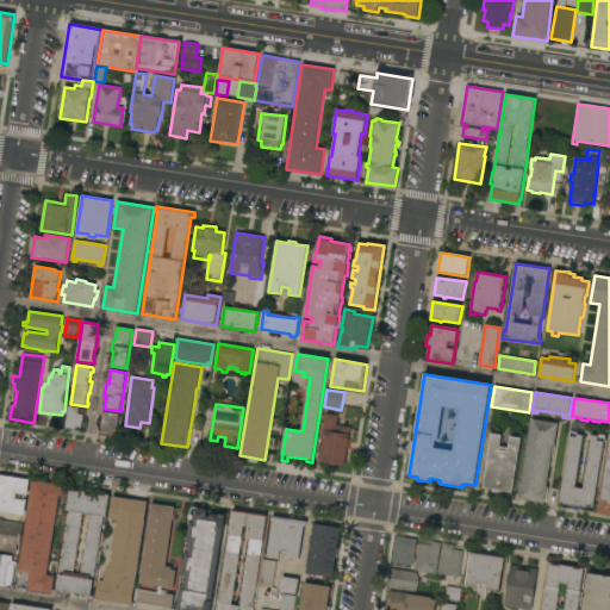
[(69,406),(85,409),(82,431),(66,429),(69,406)]
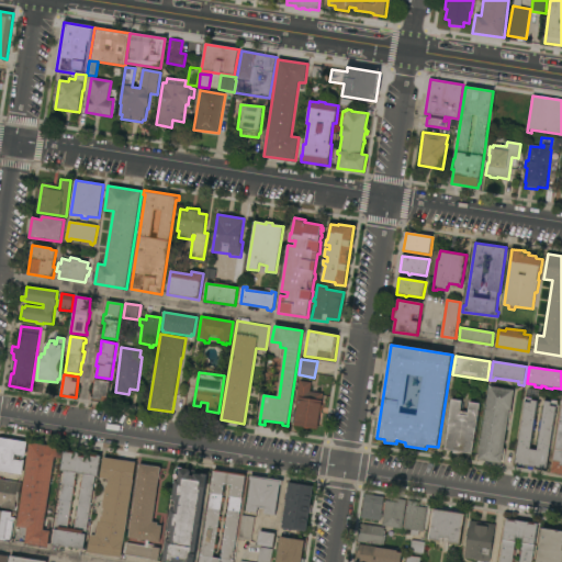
[(107,402),(92,400),(96,379),(110,381),(107,402)]
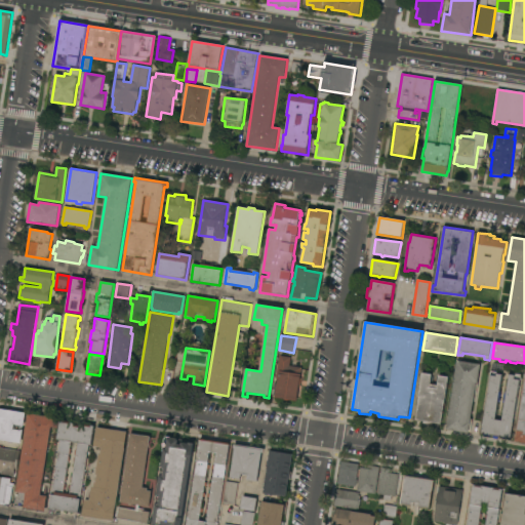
[(280,356),(291,358),(289,366),(303,368),(296,401),(291,400),(287,401),(286,401),(283,400),(281,398),(275,398),(278,379),(276,378),(280,356)]
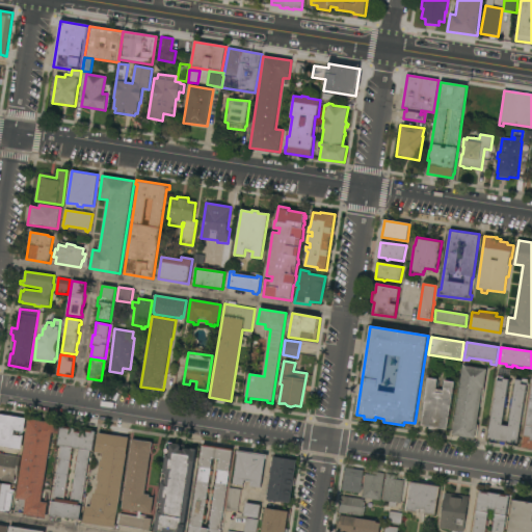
[(463,366),(487,370),(484,389),(483,389),(475,440),(452,435),(463,366)]
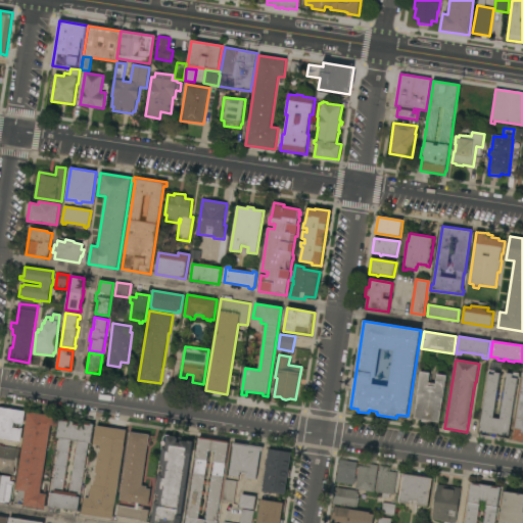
[(509,436),(507,436),(506,438),(500,437),(500,436),(496,435),(495,438),(491,437),(491,434),(488,433),(487,435),(481,434),(482,433),(479,432),(489,370),(494,371),(494,373),(501,374),(498,390),(497,397),(496,397),(493,418),(500,419),(503,398),(502,398),(503,391),(505,391),(507,373),(513,374),(513,373),(519,374),(509,436)]
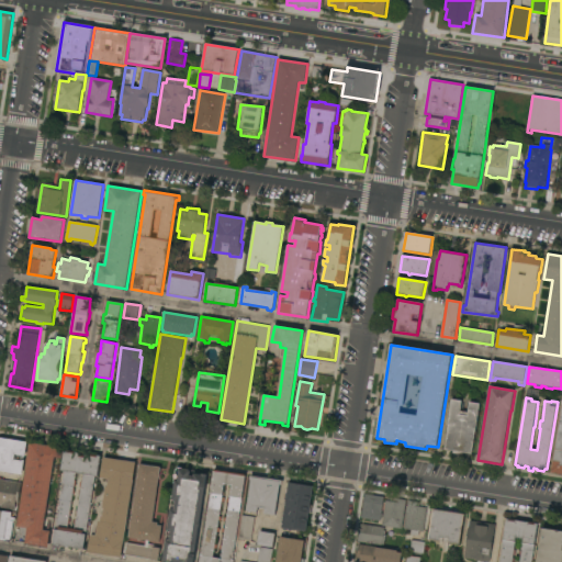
[(473,454),(463,453),(463,456),(452,453),(453,451),(446,450),(449,425),(448,425),(452,400),(462,401),(461,412),(468,413),(470,402),(481,404),(473,454)]
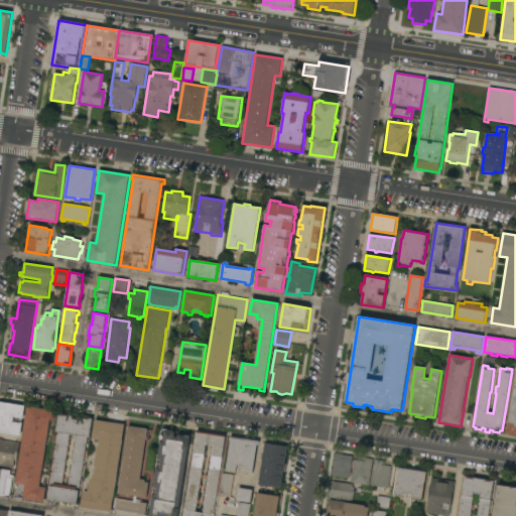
[(515,435),(506,434),(506,429),(507,429),(514,386),(513,386),(514,380),(515,380),(515,372),(515,367),(515,435)]
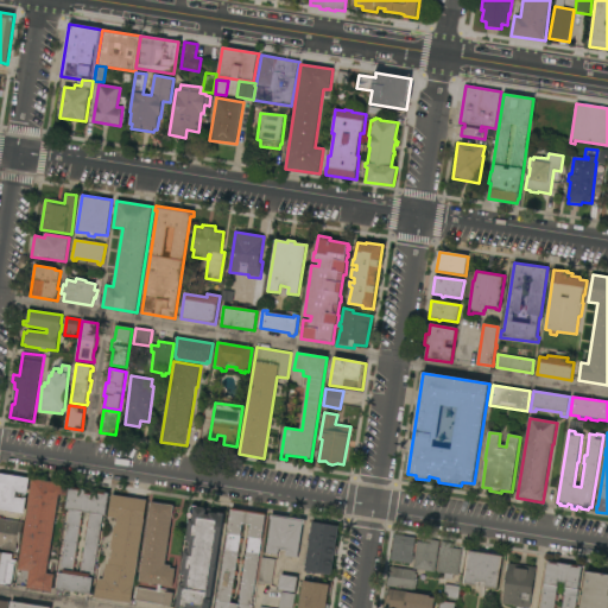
[(25,514),(14,512),(13,513),(5,512),(5,511),(0,510),(0,474),(11,475),(11,474),(20,475),(19,477),(30,479),(25,514)]
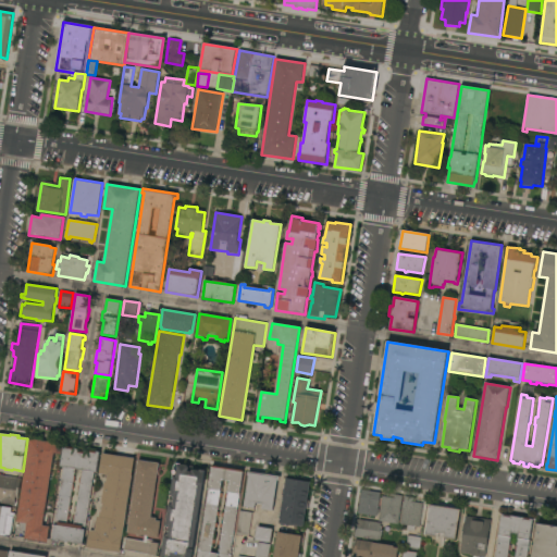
[(17,522),(15,522),(29,438),(61,444),(61,446),(63,447),(62,455),(56,454),(44,525),(50,527),(48,543),(15,537),(17,522)]
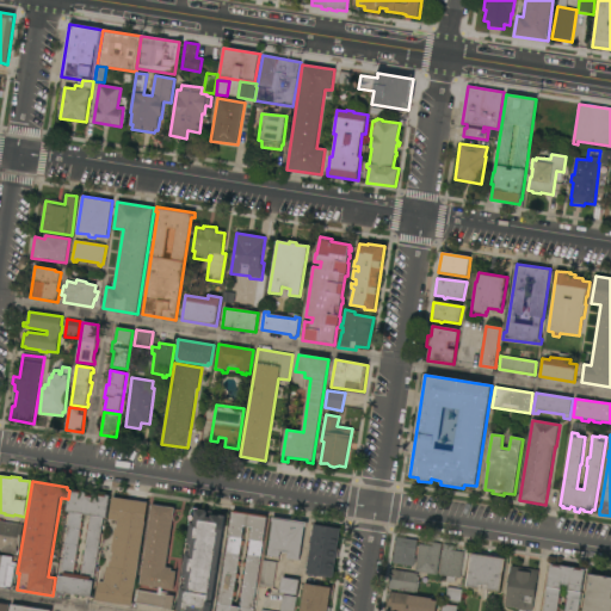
[(105,528),(102,526),(91,598),(57,593),(59,582),(56,581),(56,575),(60,576),(68,523),(66,522),(67,514),(69,514),(69,512),(67,512),(71,489),(74,491),(73,492),(82,493),(82,492),(86,492),(86,497),(93,498),(93,493),(97,494),(97,497),(106,498),(106,495),(110,497),(105,528)]
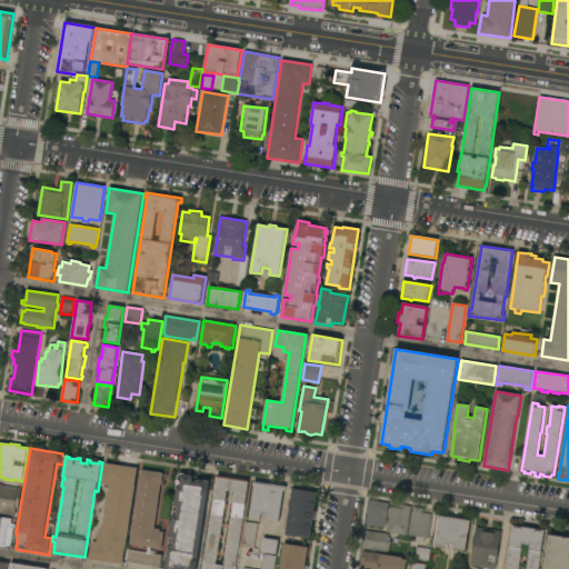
[(123,565),(89,560),(91,541),(97,542),(100,528),(101,528),(102,522),(105,522),(106,515),(103,515),(107,493),(109,493),(110,486),(101,485),(105,463),(138,469),(123,565)]
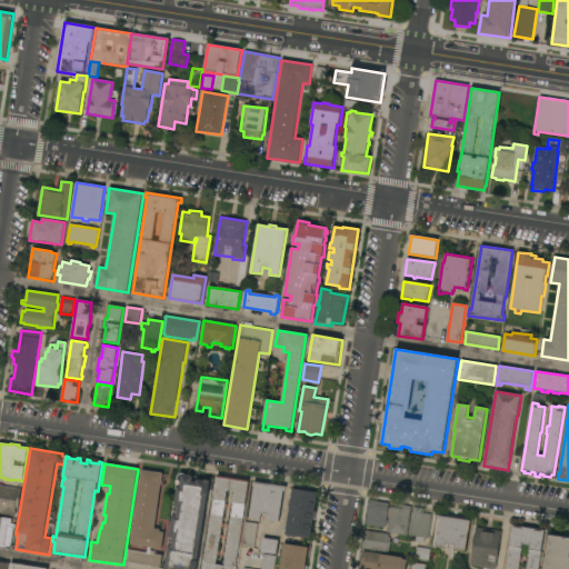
[(155,529),(160,529),(160,531),(165,532),(163,538),(161,549),(131,545),(142,470),(163,473),(155,529)]
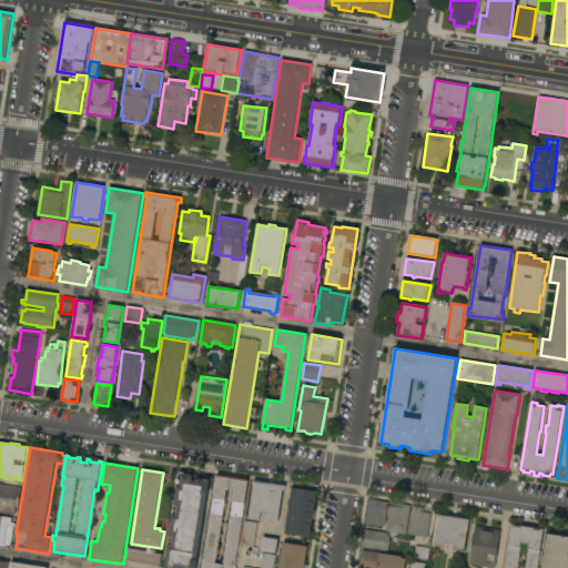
[(196,567),(164,567),(178,487),(176,486),(179,475),(181,473),(192,474),(192,475),(193,476),(193,480),(196,482),(198,478),(204,479),(210,480),(196,567)]
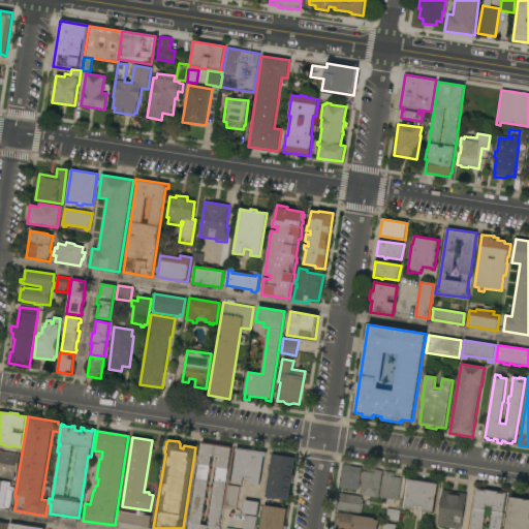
[(231,446),(219,528),(188,528),(201,442),(231,446)]
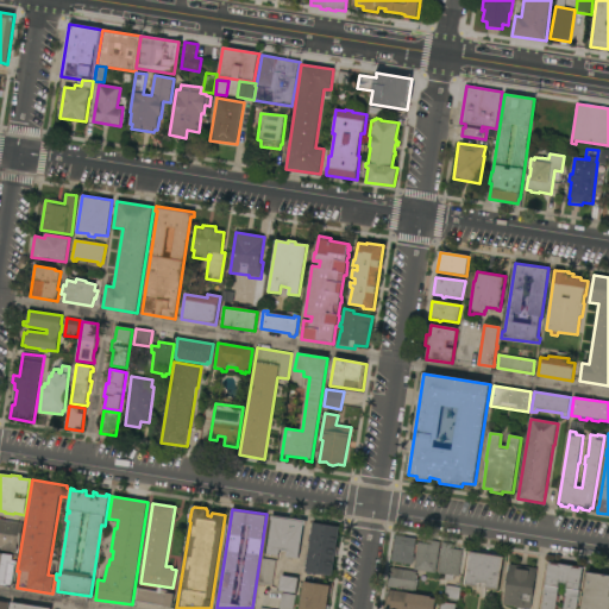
[(306,521),(306,526),(303,526),(299,559),(287,557),(288,551),(280,550),(278,556),(268,554),(272,521),(271,521),(271,516),(306,521)]
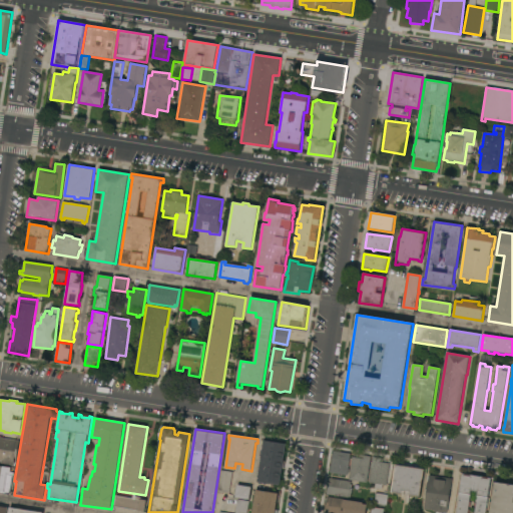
[(0,438),(20,441),(17,459),(14,458),(13,466),(1,464),(1,462),(0,461),(0,438)]
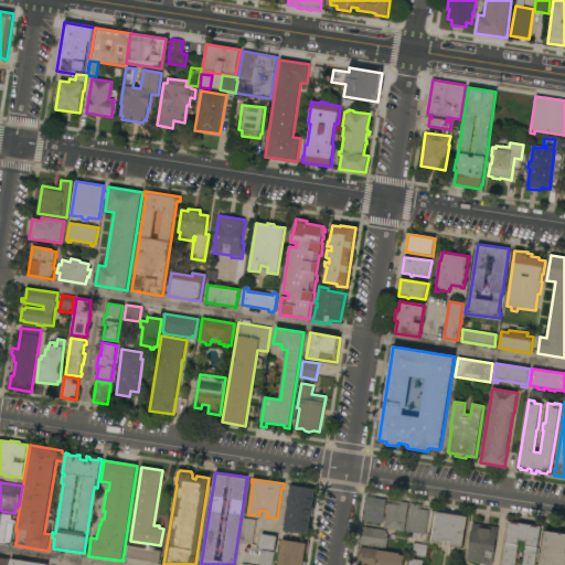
[(290,486),(315,489),(312,508),(313,509),(312,518),(311,516),(308,535),(283,532),(290,486)]
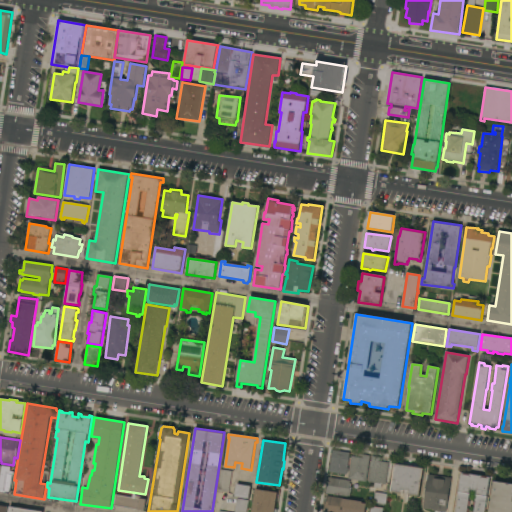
[(350,453),(347,468),(349,468),(348,473),(347,473),(346,475),(329,472),(332,450),(350,453)]
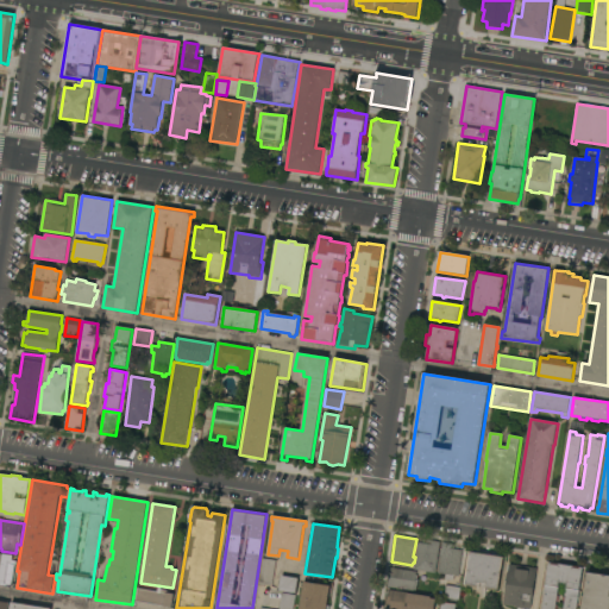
[(435,573),(414,570),(419,542),(426,544),(427,540),(440,542),(435,573)]
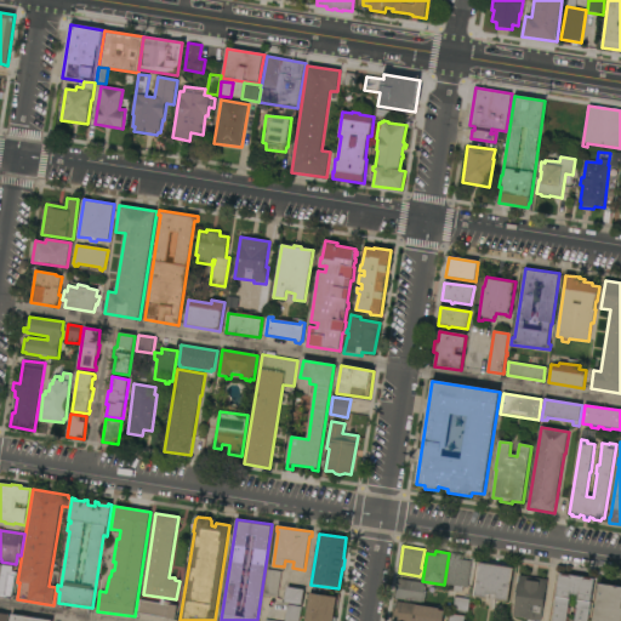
[(463,587),(462,593),(456,592),(456,593),(454,592),(454,586),(446,585),(451,554),(457,556),(457,559),(472,562),(468,588),(463,587)]
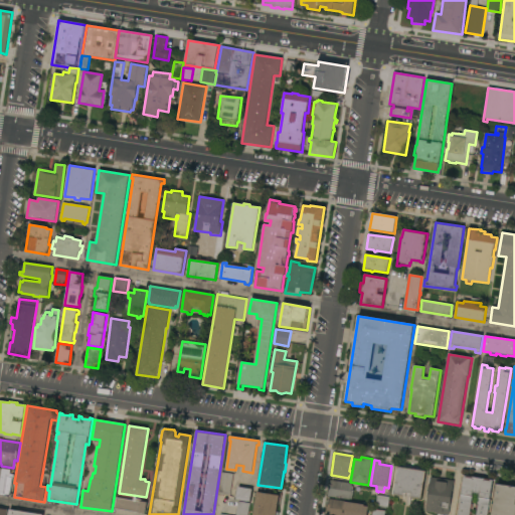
[(425,472),(421,499),(393,494),(397,467),(425,472)]
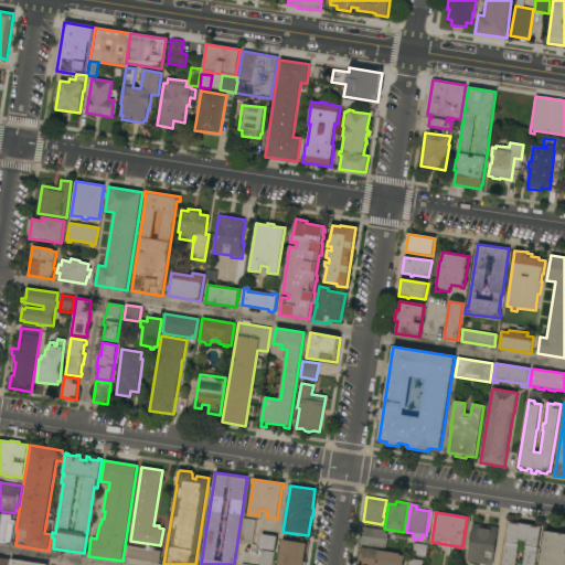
[(0,513),(12,515),(11,520),(14,521),(11,544),(0,543),(0,513)]
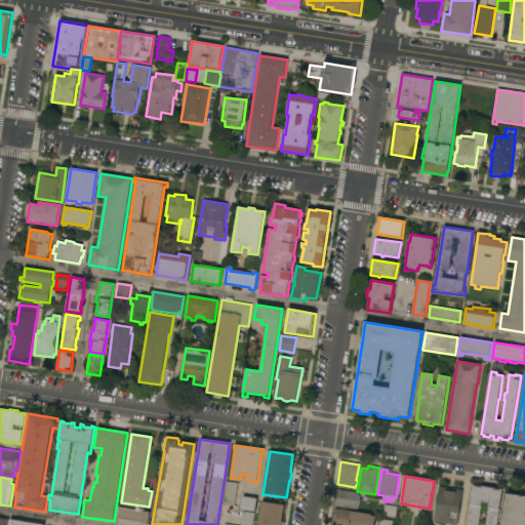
[(235,506),(228,505),(228,506),(223,505),(227,482),(238,483),(235,506)]
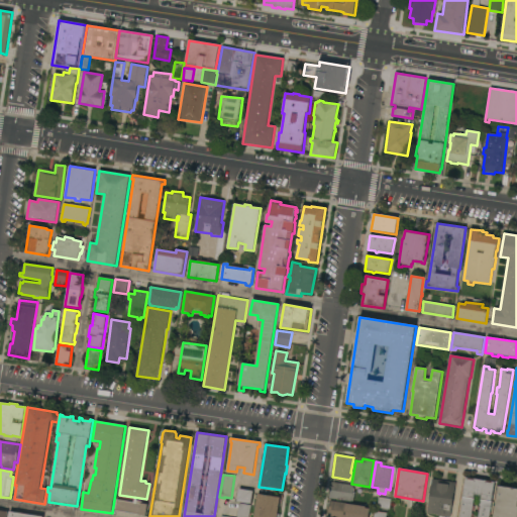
[(489,516),(459,516),(467,478),(469,478),(469,476),(476,478),(476,479),(478,479),(479,478),(483,479),(483,480),(486,481),(487,479),(493,480),(493,482),(495,482),(489,516)]
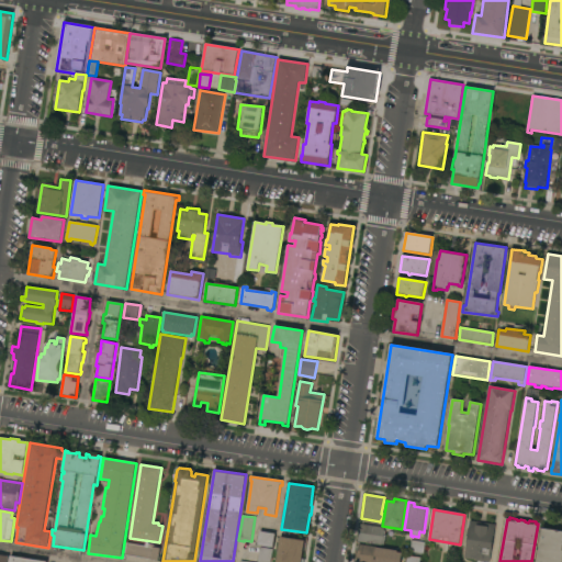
[(482,561),(475,561),(475,560),(464,558),(470,520),(496,525),(490,561),(482,561)]
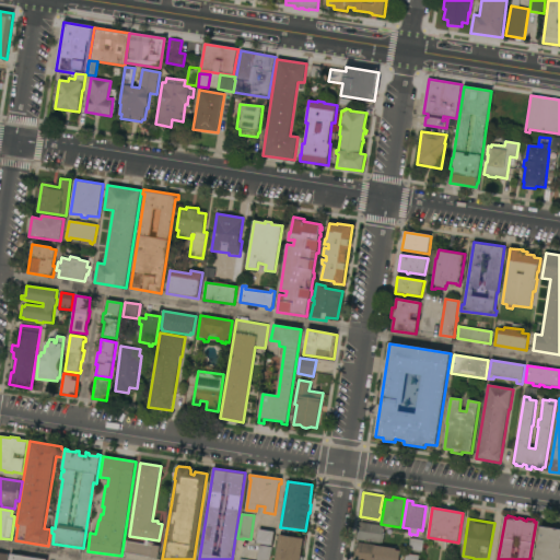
[(384,526),(383,533),(384,534),(382,547),(396,549),(396,550),(401,551),(399,559),(358,559),(359,557),(356,556),(358,543),(356,543),(359,522),(384,526)]
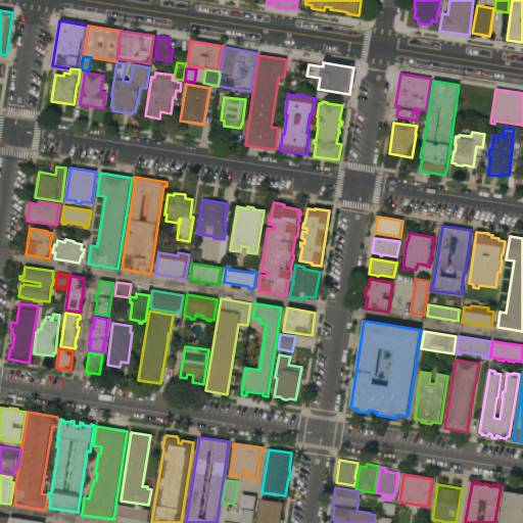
[(500,522),(505,492),(522,494),(522,522),(500,522)]
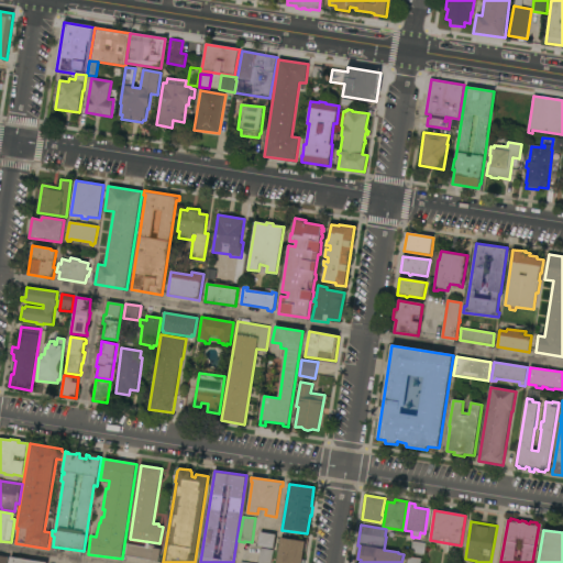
[(276,534),(274,549),(258,547),(261,532),(276,534)]
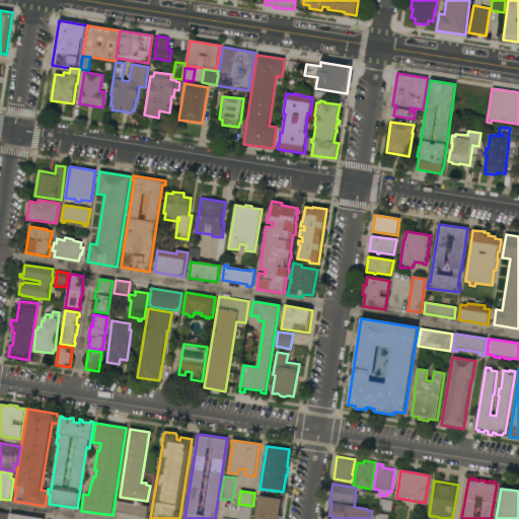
[(279,516),(281,517),(280,518),(221,518),(222,518),(227,518),(238,518),(240,505),(252,507),(250,518),(254,518),(258,496),(282,500),(279,516)]
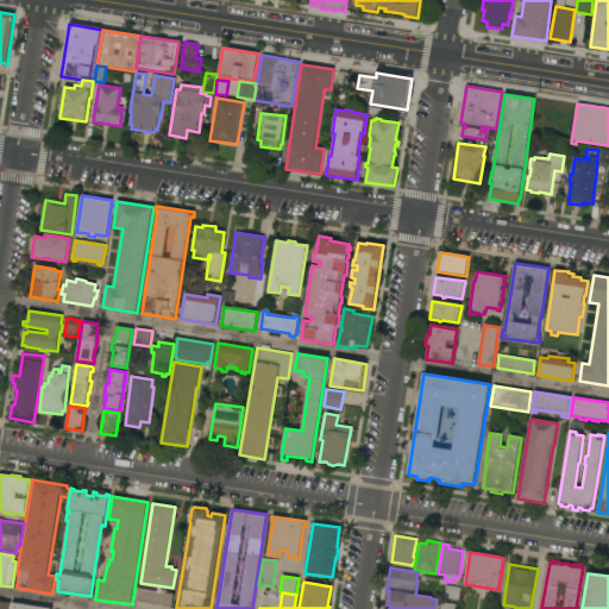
[(460,588),(459,601),(444,598),(446,585),(460,588)]
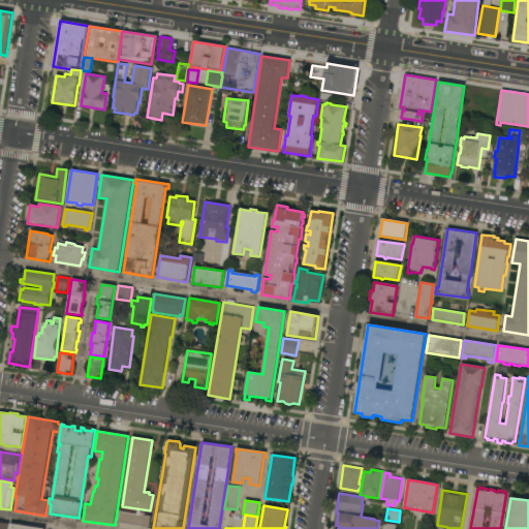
[(151,517),(150,528),(118,523),(120,511),(151,517)]
